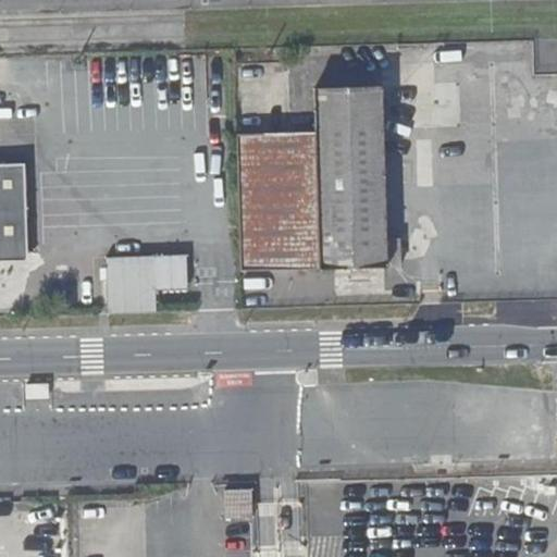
[(424,81),(381,83),(381,87),(383,132),(425,131),(424,81)]
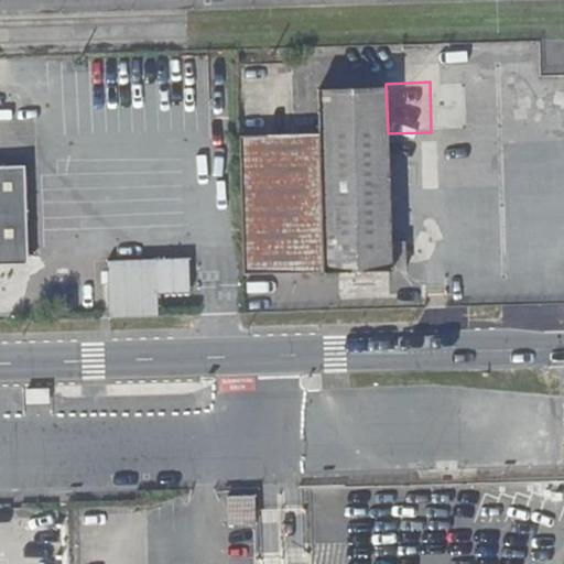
[(321,134),(240,137),(245,274),(405,270),(404,242),(391,242),(388,133),(386,88),(318,90),(321,134)]
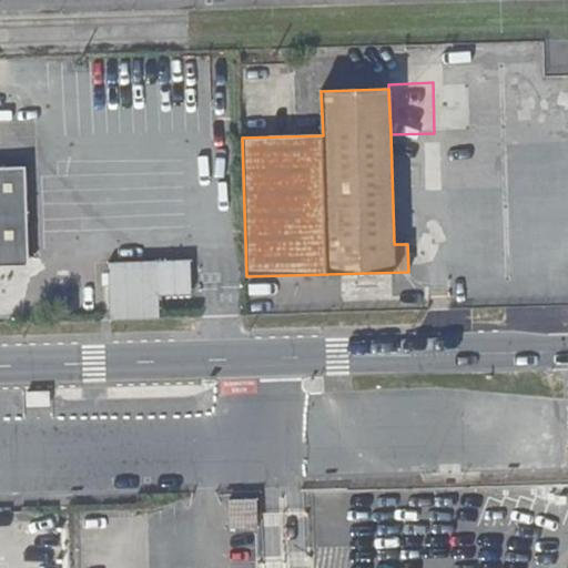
[(0,270),(24,270),(22,181),(0,181),(0,270)]
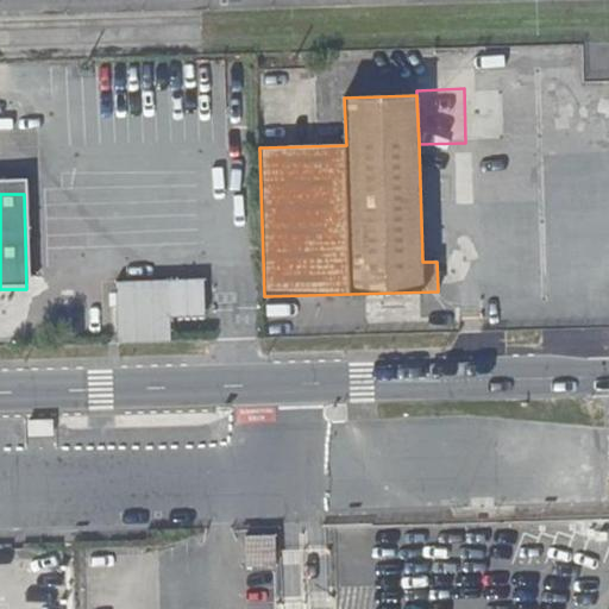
[(218,268),(163,269),(164,324),(219,321),(218,268)]
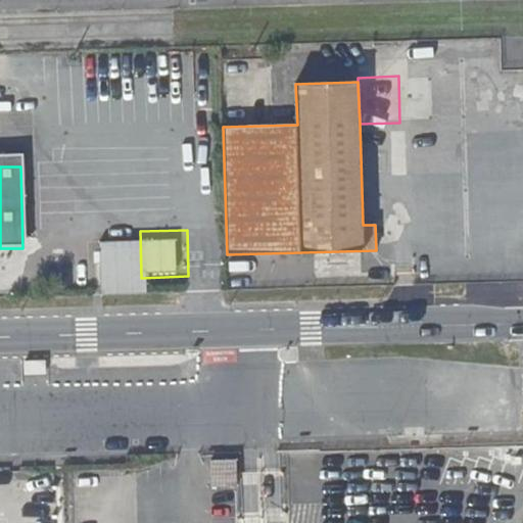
[(470,246),(420,247),(421,285),(471,284),(470,246)]
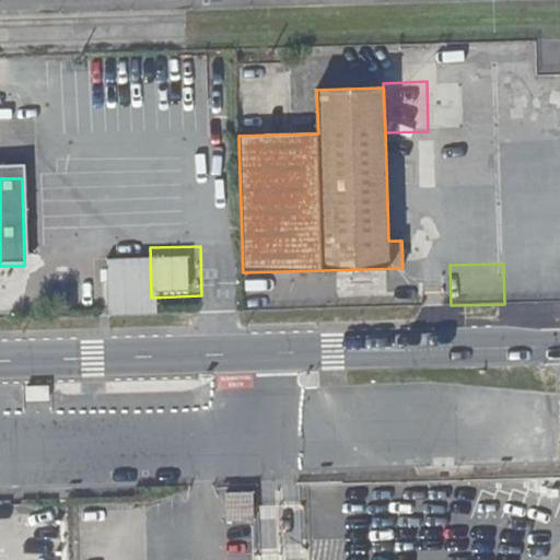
[(0,275),(24,275),(24,266),(0,266),(0,275)]
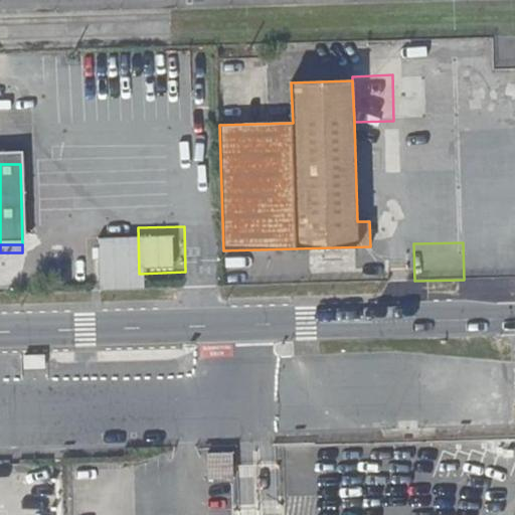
[(245,254),(223,255),(224,284),(269,282),(269,267),(246,268),(245,254)]
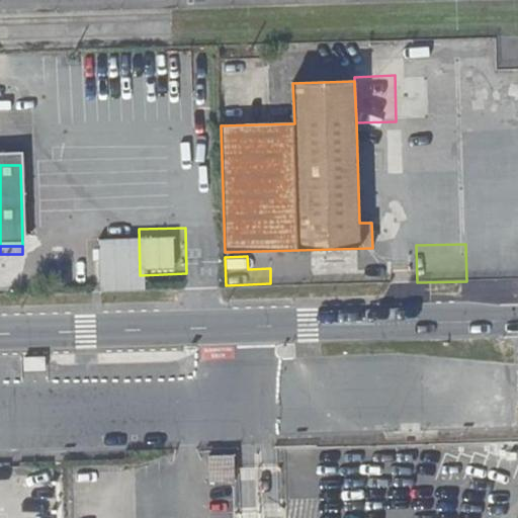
[(232,448),(194,449),(194,464),(233,463),(232,448)]
